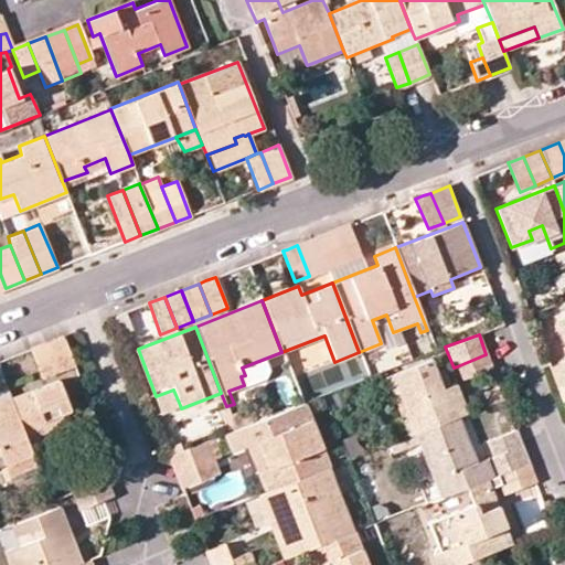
[(65,336),(45,343),(57,372),(77,364),(65,336)]
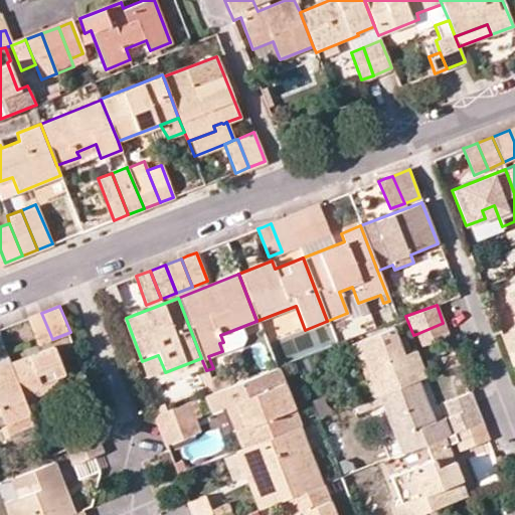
[(31,317),(30,318),(40,344),(52,339),(41,313),(31,317)]
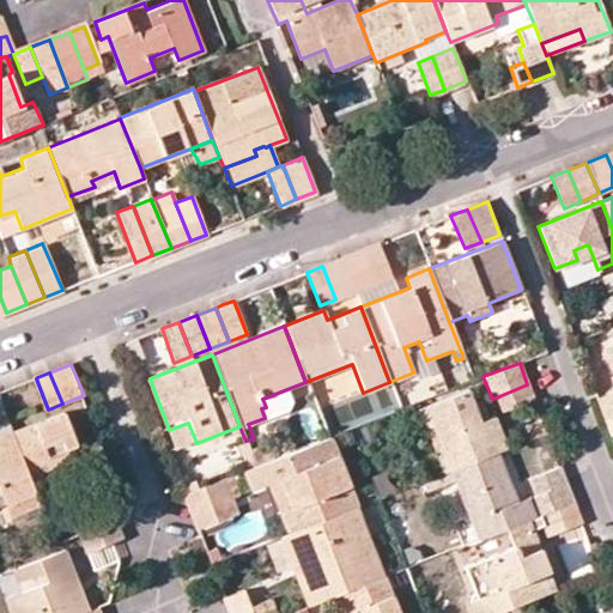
[(527,384),(496,398),(502,412),(533,399),(532,395),(527,384)]
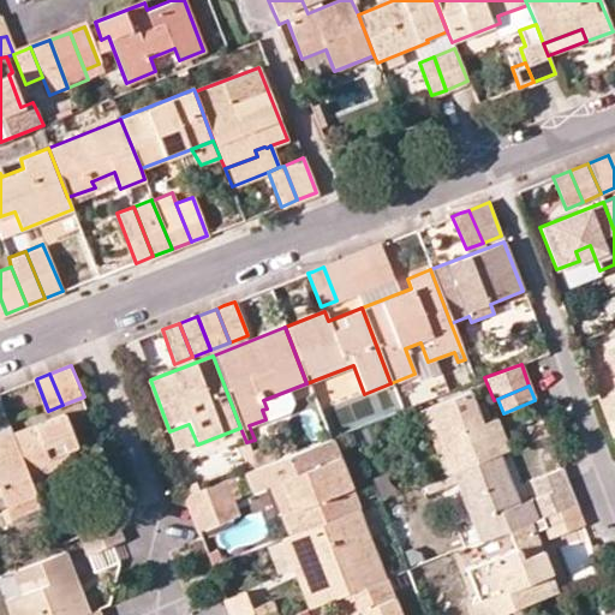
[(499,454),(509,451),(496,418),(482,424),(469,392),(419,411),(443,475),(452,472),(499,454)]
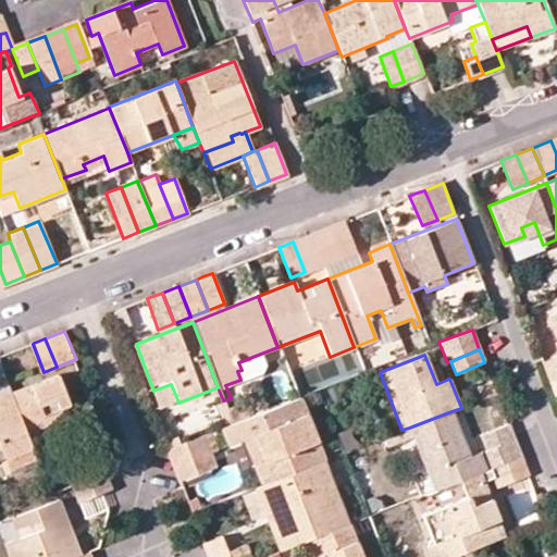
[(556,357),(542,362),(551,383),(556,380),(556,357)]
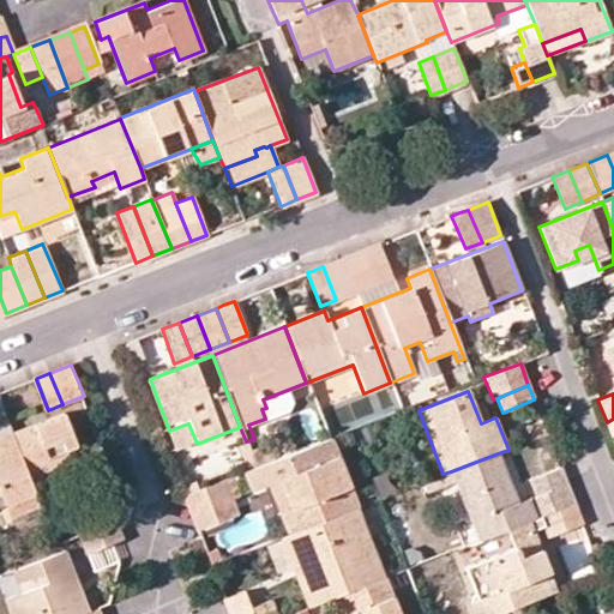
[(13,431),(31,477),(72,461),(67,450),(77,445),(64,411),(13,431)]
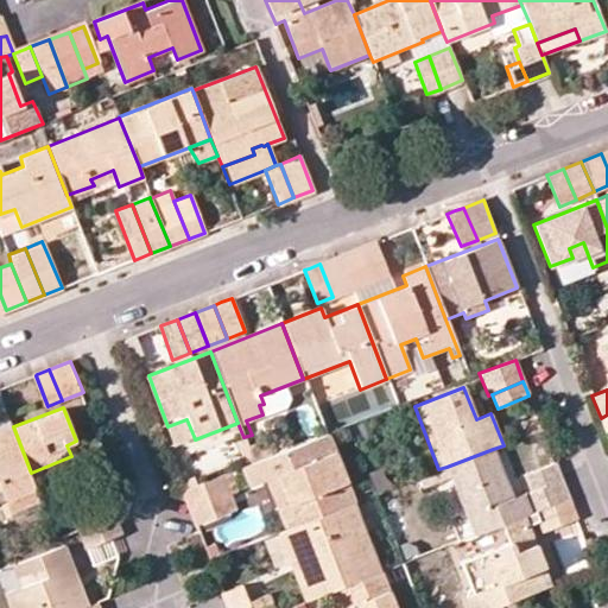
[(187,419),(168,426),(175,444),(194,436),(187,419)]
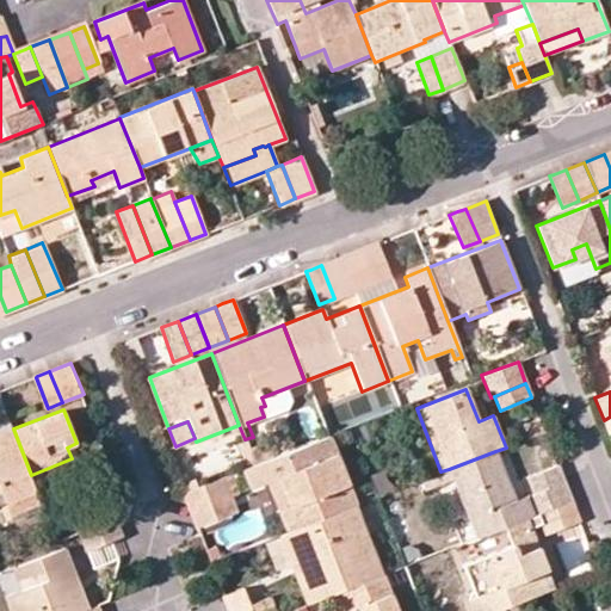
[(0,493),(4,492),(7,503),(37,491),(31,475),(13,429),(0,433),(0,493)]
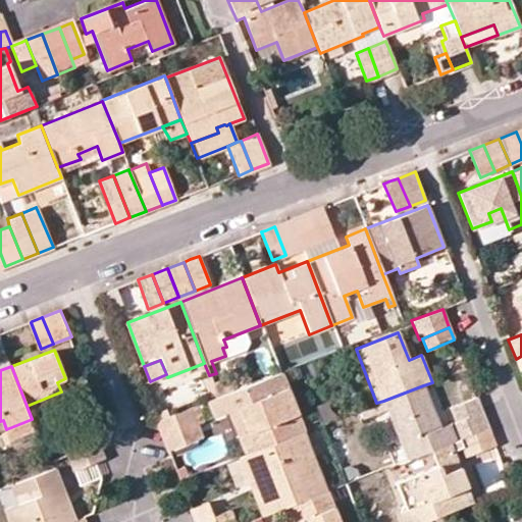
[(244,455),(303,432),(279,372),(217,397),(206,401),(213,418),(227,412),(244,455)]
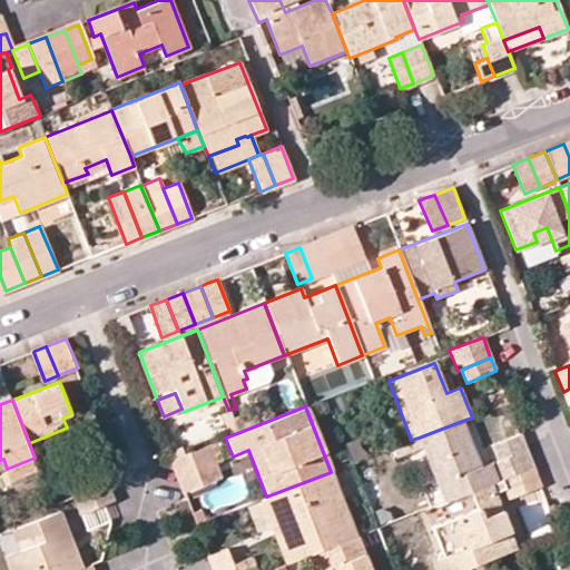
[(471,492),(532,468),(526,449),(497,461),(480,468),(462,421),(419,438),(443,502),(471,492)]
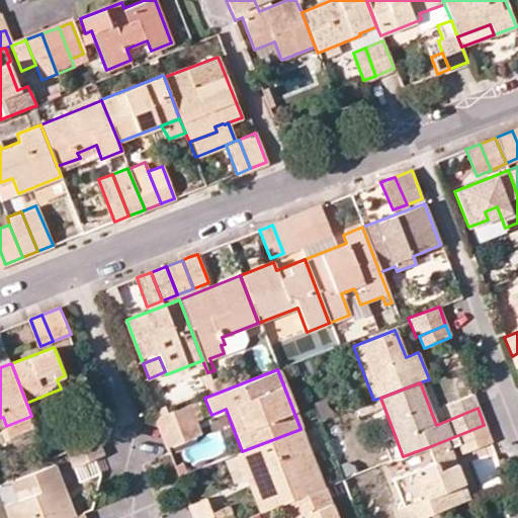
[(477,406),(472,395),(446,406),(451,419),(478,408),(477,406)]
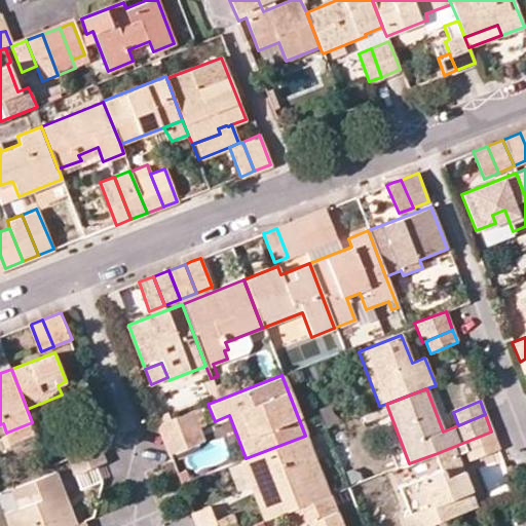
[(157,423),(163,440),(198,425),(192,410),(157,423)]
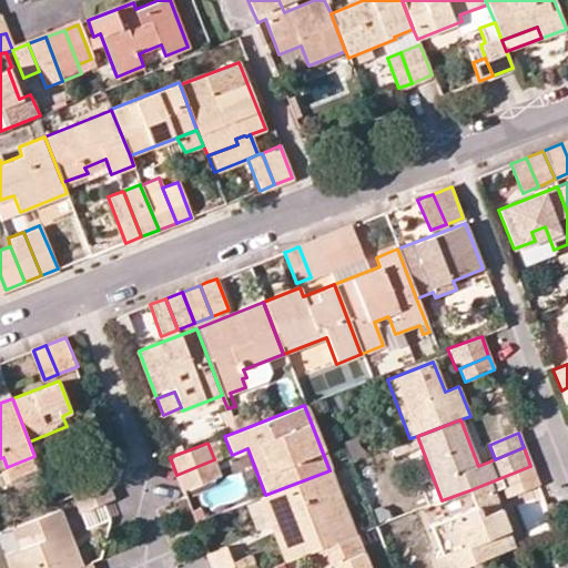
[(34,456),(7,467),(11,478),(39,467),(34,456)]
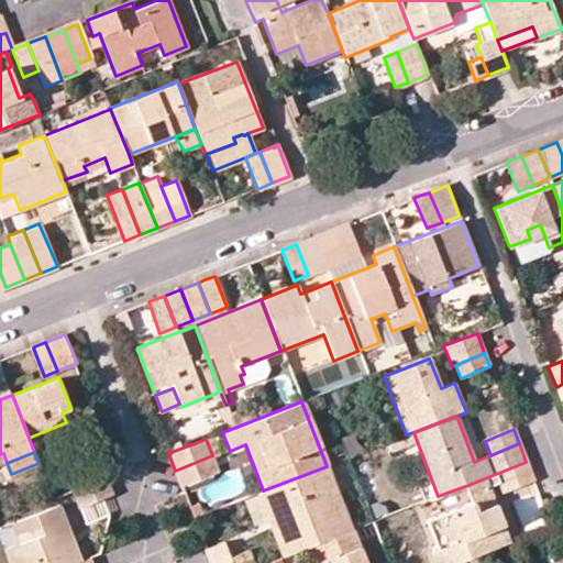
[(179,483),(181,486),(218,471),(212,455),(175,471),(179,483)]
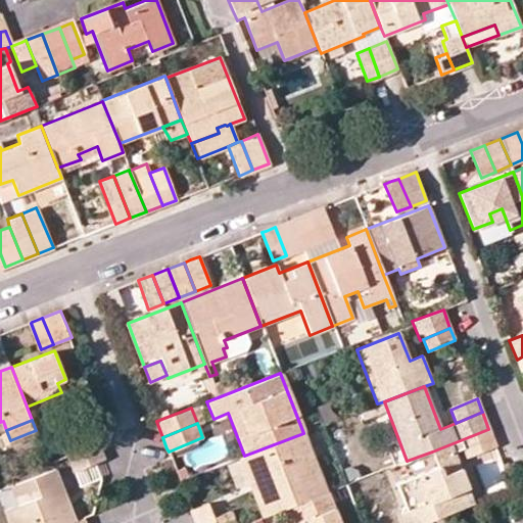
[(422,522),(429,520),(474,503),(468,487),(471,485),(465,467),(461,469),(454,452),(462,448),(466,458),(495,446),(488,429),(432,452),(437,468),(406,480),(393,485),(405,512),(399,514),(402,522),(422,522)]
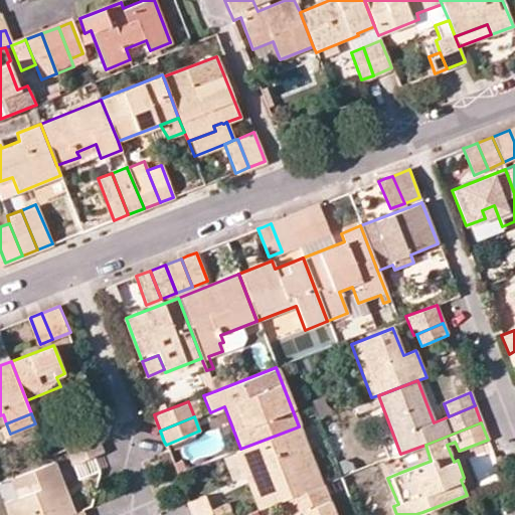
[(278,502),(322,485),(299,426),(240,449),(234,452),(258,510),(278,502)]
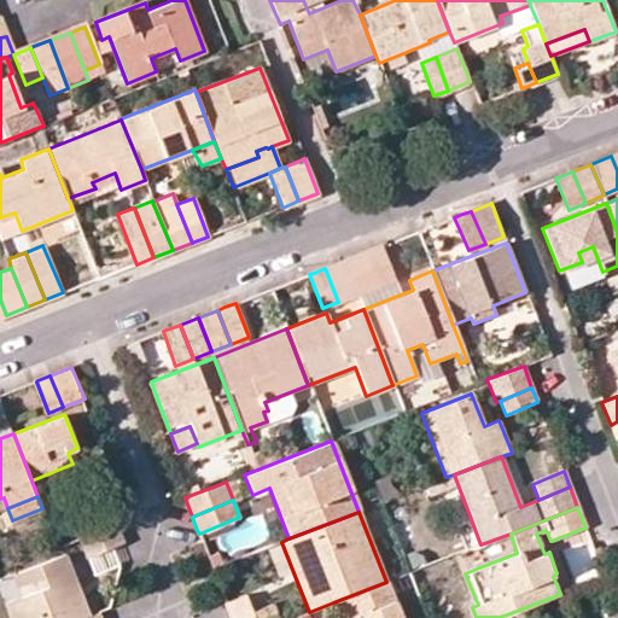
[(117,524),(82,538),(88,557),(114,547),(124,542),(117,524)]
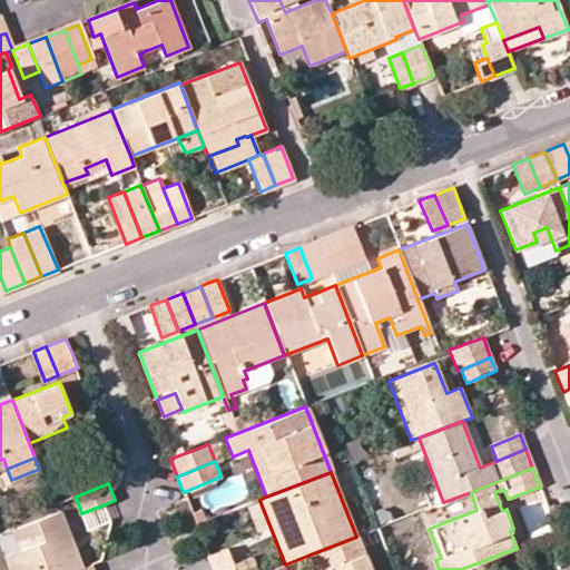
[(540,487),(508,499),(513,513),(546,501),(540,487)]
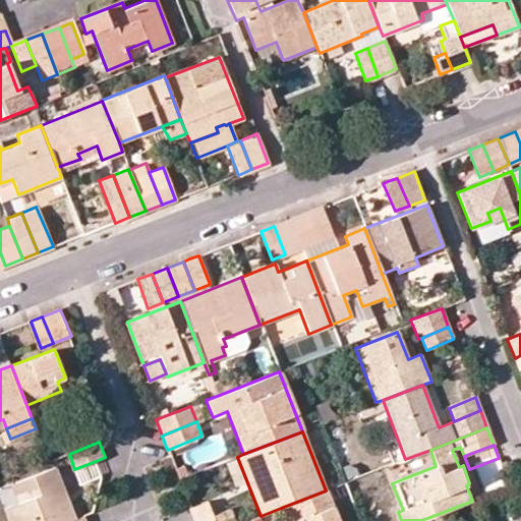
[(436,466),(430,450),(405,459),(398,462),(404,478),(436,466)]
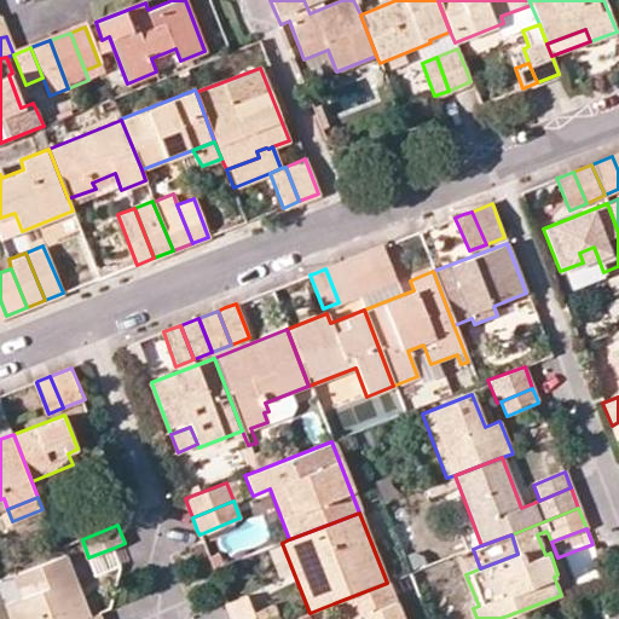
[(114,548),(88,557),(97,573),(120,563),(114,548)]
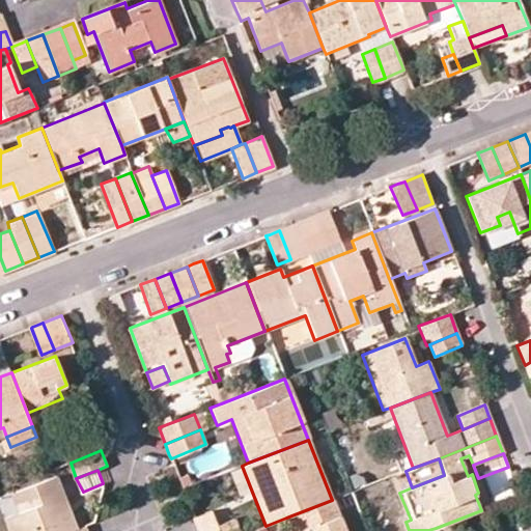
[(11,530),(72,530),(79,528),(58,476),(12,495),(20,513),(7,519),(11,530)]
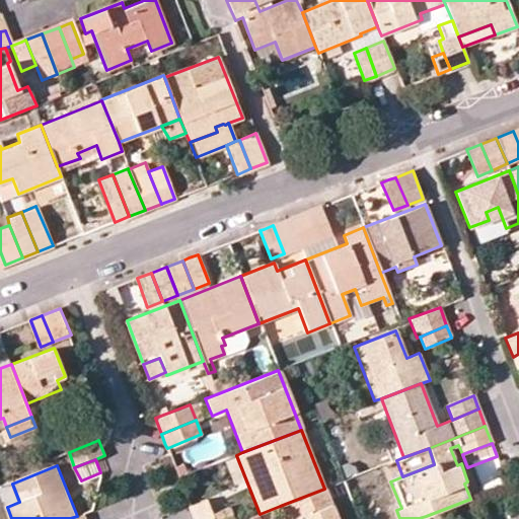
[(19,502),(12,484),(0,488),(0,490),(7,507),(19,502)]
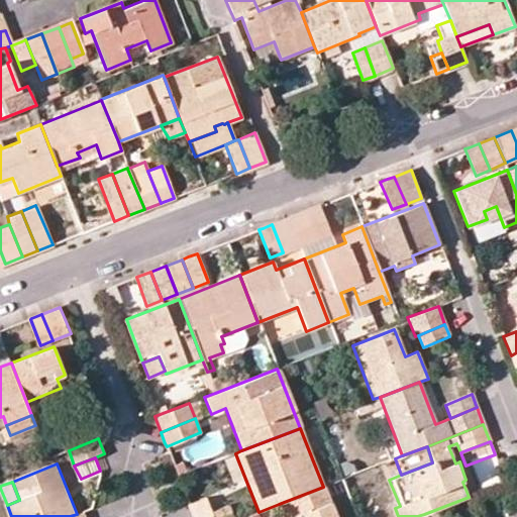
[(334,516),(323,487),(279,504),(283,516),(334,516)]
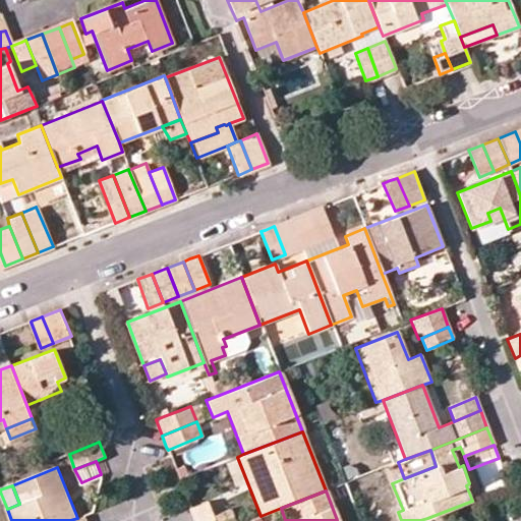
[(217,520),(209,500),(189,508),(194,518),(194,520),(217,520)]
